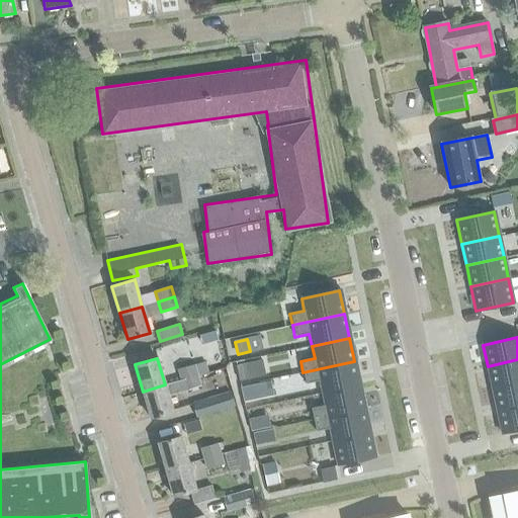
[(517,359),(488,366),(492,387),(517,381),(517,359)]
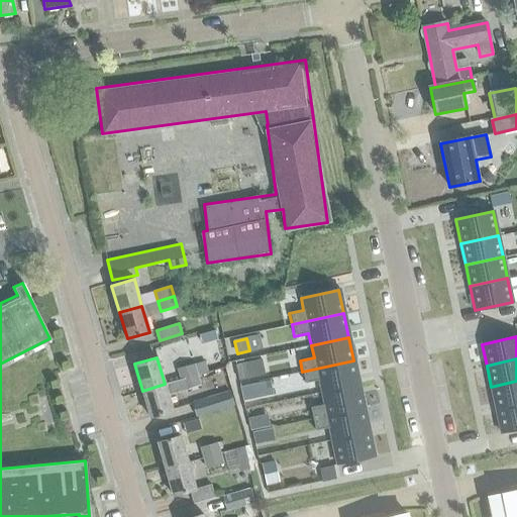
[(319,380),(321,393),(358,384),(353,360),(302,372),(304,384),(319,380)]
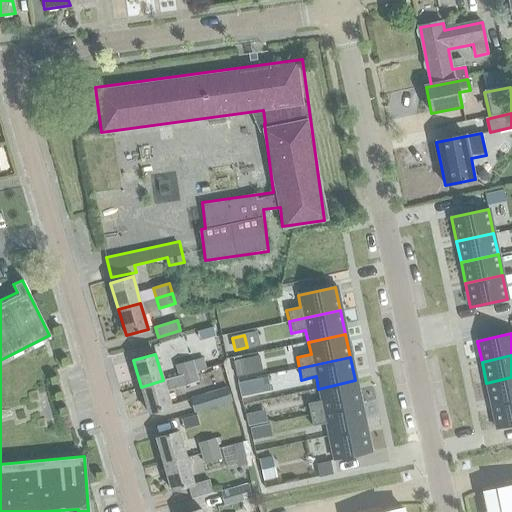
[(248,374),(245,359),(233,361),(236,377),(248,374)]
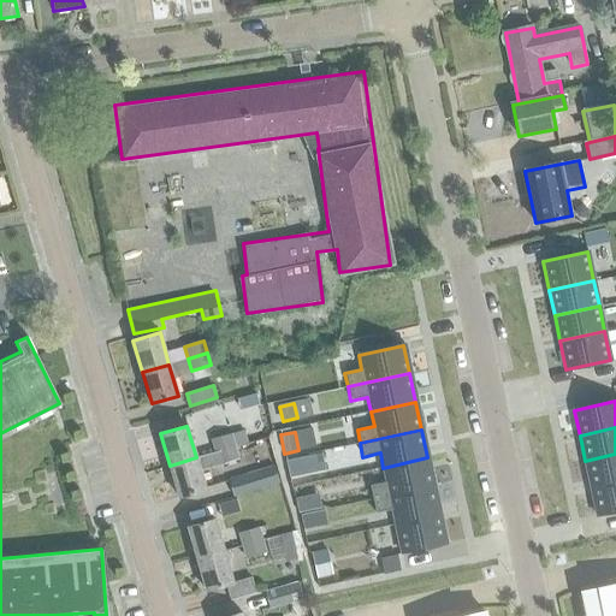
[(231,434),(212,440),(214,452),(235,446),(231,434)]
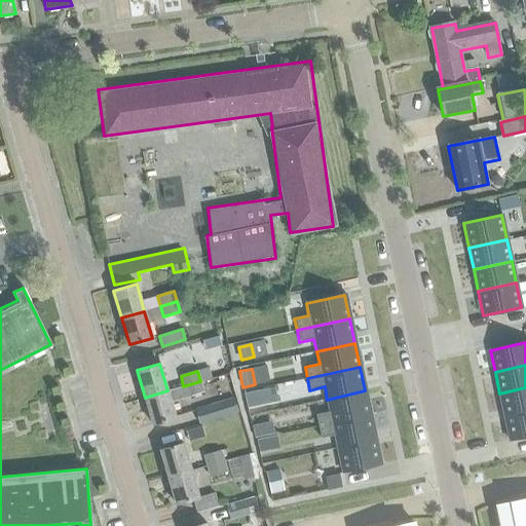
[(200,381),(183,386),(186,397),(202,391),(200,381)]
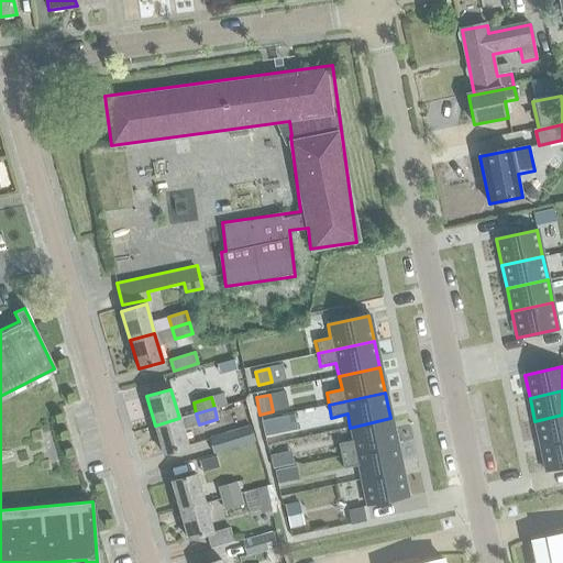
[(179,418),(155,426),(163,454),(188,446),(183,429),(199,424),(196,414),(179,418)]
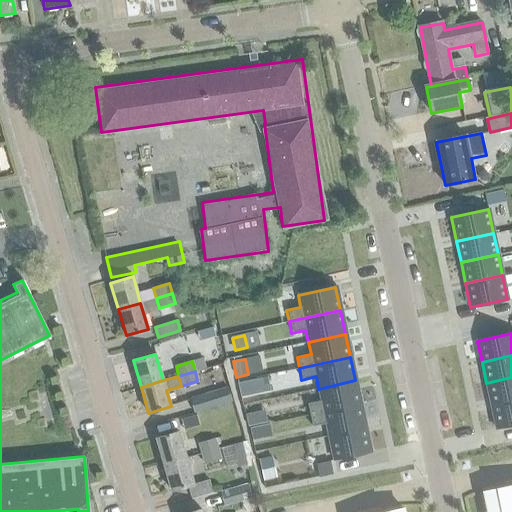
[(491,404),(511,399),(511,377),(486,383),(491,404)]
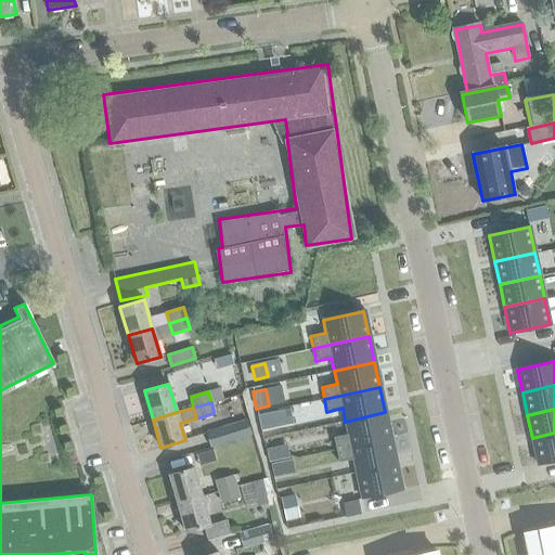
[(390,438),(385,412),(345,422),(348,435),(333,438),(335,450),(390,438)]
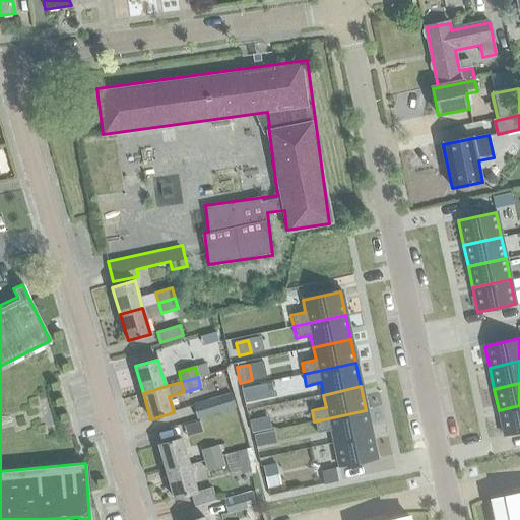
[(253,387),(242,390),(244,404),(260,400),(257,387),(253,387)]
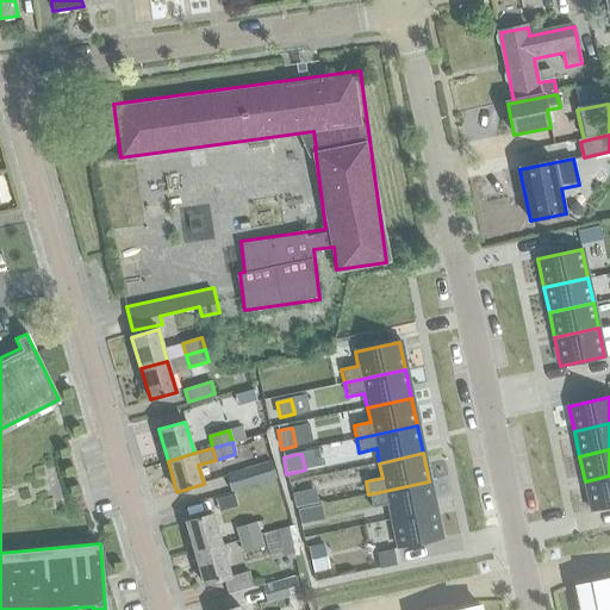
[(231,492),(275,478),(271,462),(226,475),(231,492)]
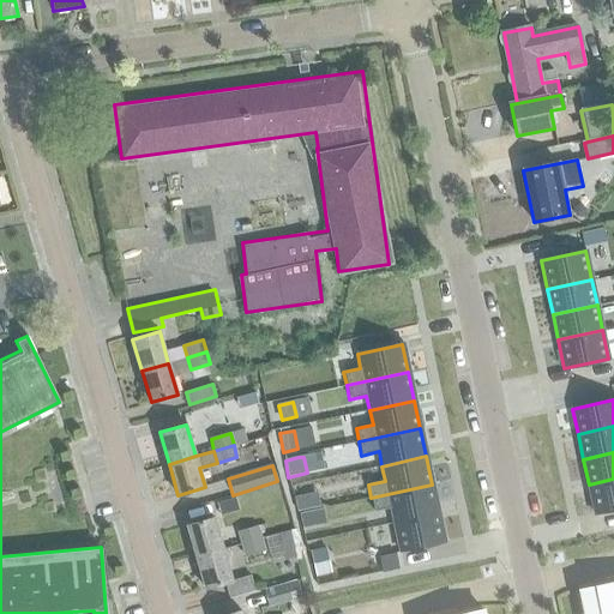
[(613,507),(613,479),(589,485),(595,512),(613,507)]
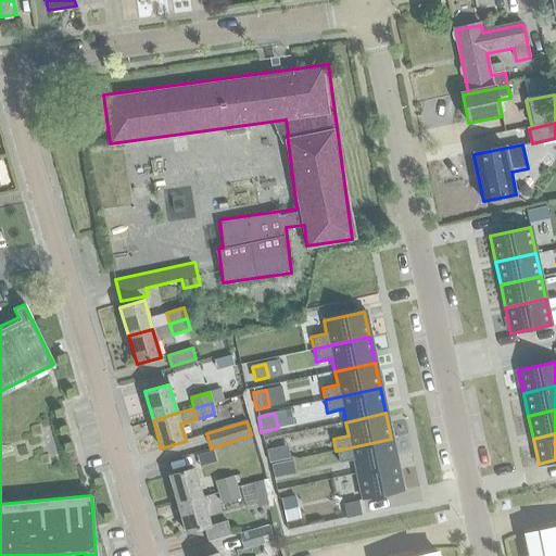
[(336,451),(339,463),(354,459),(356,472),(396,464),(391,439),(336,451)]
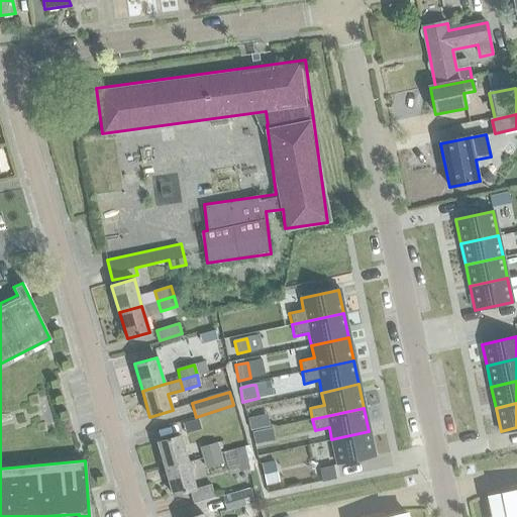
[(250,430),(262,428),(260,416),(247,418),(250,430)]
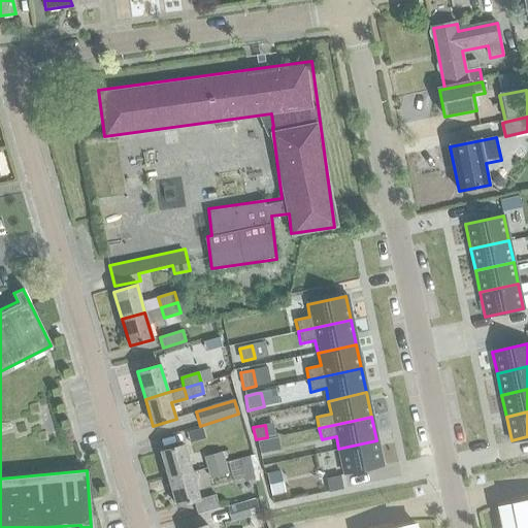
[(187,433),(190,443),(205,439),(202,429),(187,433)]
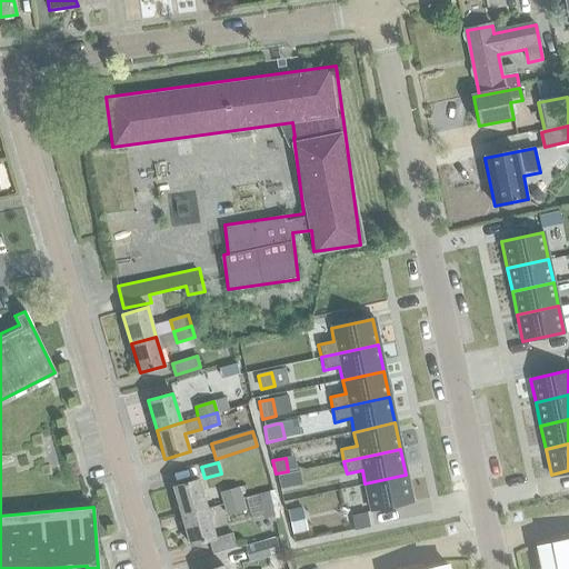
[(292,487),(290,473),(278,476),(280,489),(292,487)]
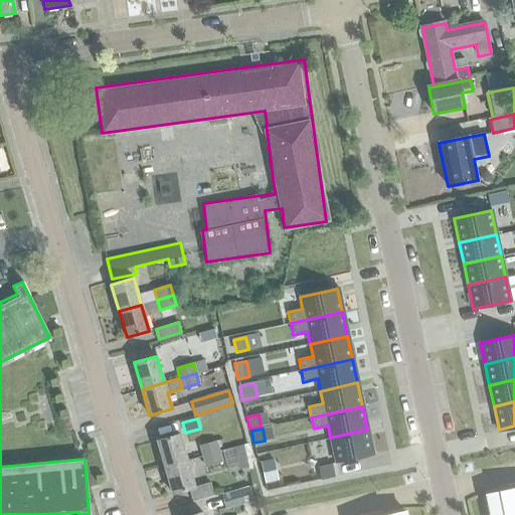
[(330,438),(335,462),(373,454),(367,430),(330,438)]
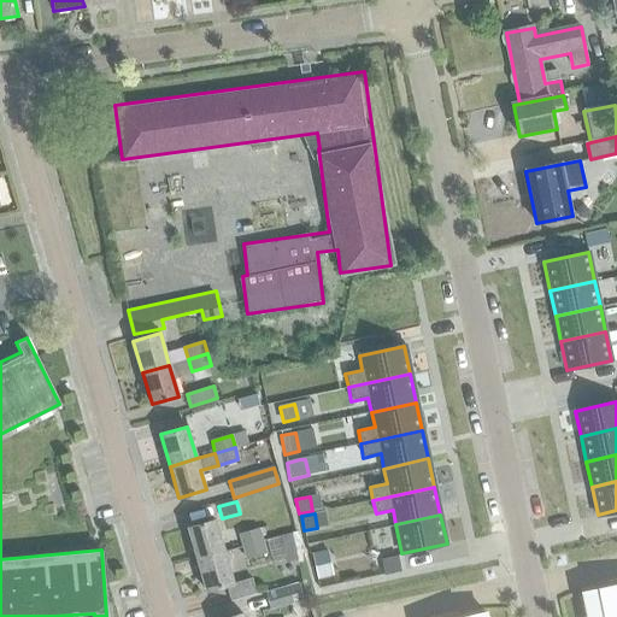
[(224,552),(215,521),(188,529),(198,560),(224,552)]
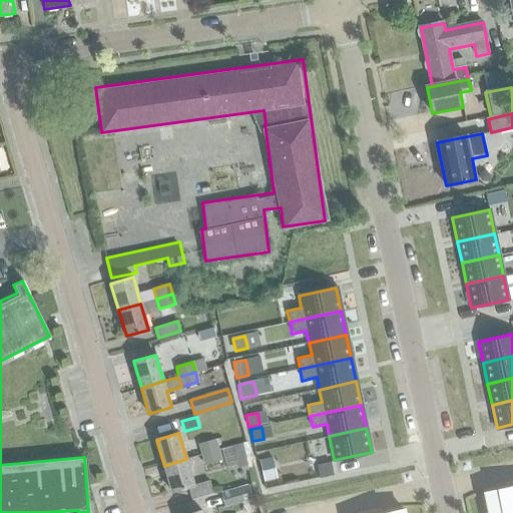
[(217,450),(215,440),(198,445),(201,455),(217,450)]
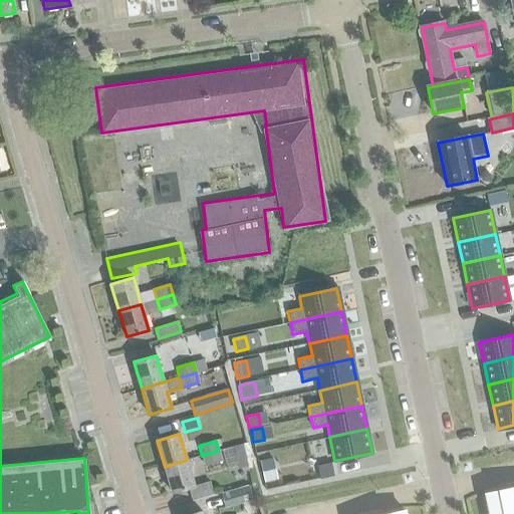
[(245,444),(224,447),(226,469),(247,466),(245,444)]
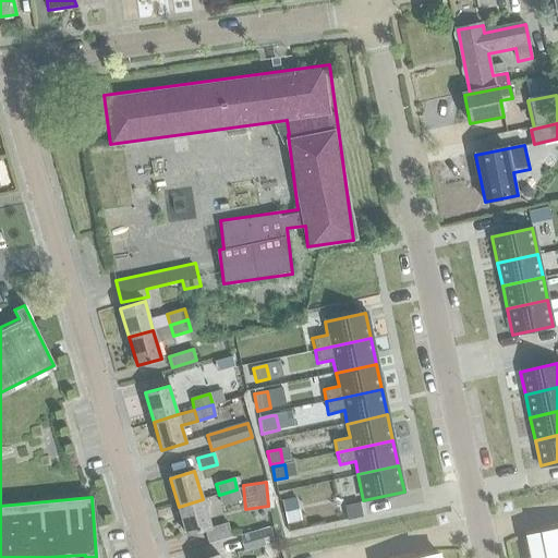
[(237,489),(219,495),(222,506),(240,500),(237,489)]
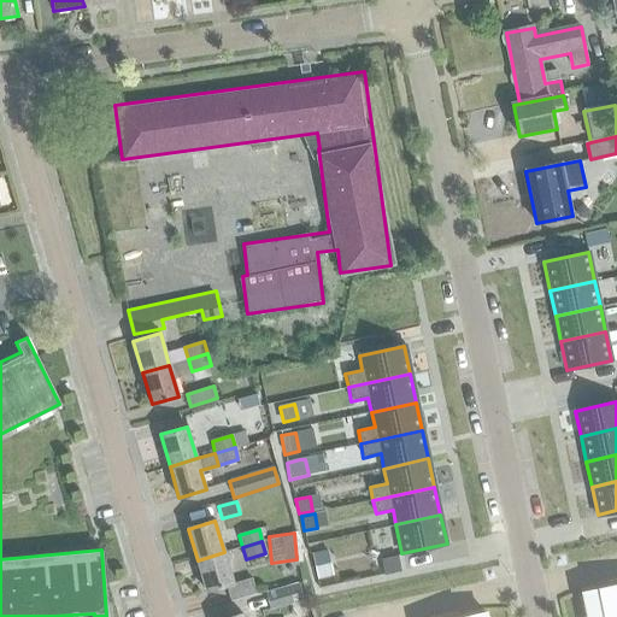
[(327,550),(311,553),(317,580),(333,576),(327,550)]
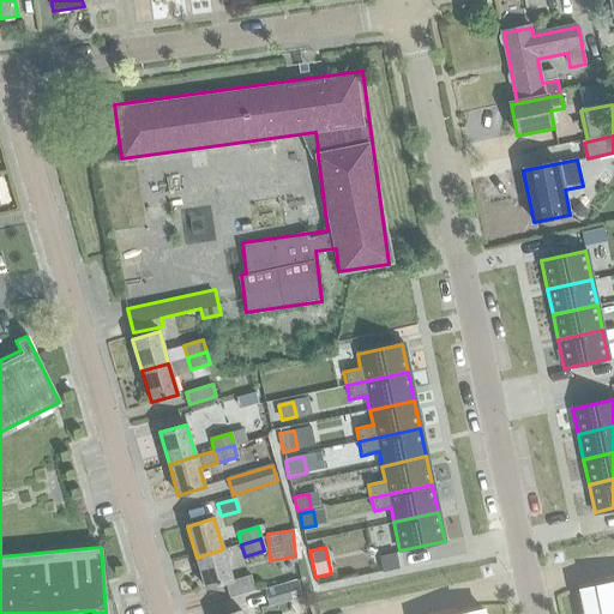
[(205,589),(233,581),(223,549),(197,558),(205,589)]
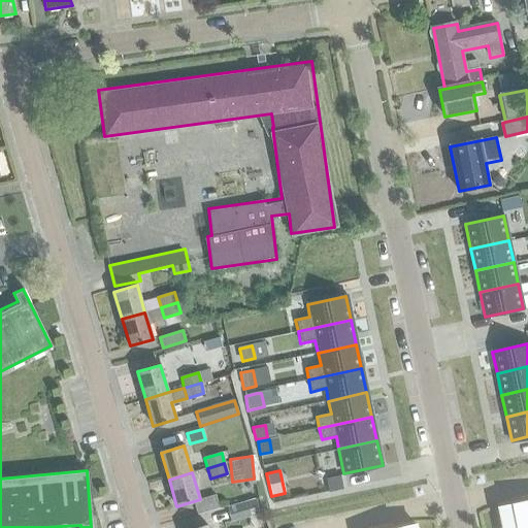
[(226,507),(230,522),(230,523),(259,515),(255,499),(226,507)]
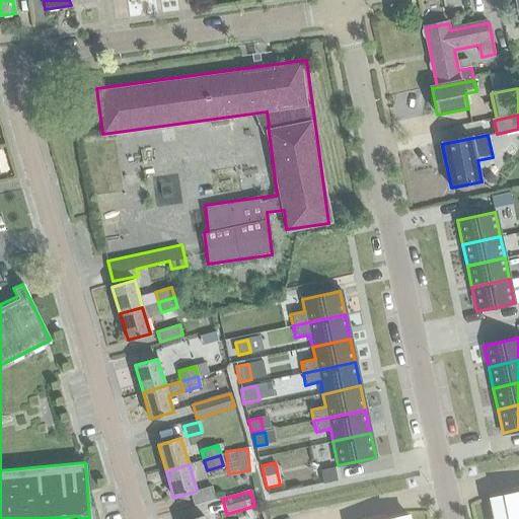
[(518,518),(518,493),(491,500),(494,518),(491,518),(518,518)]
